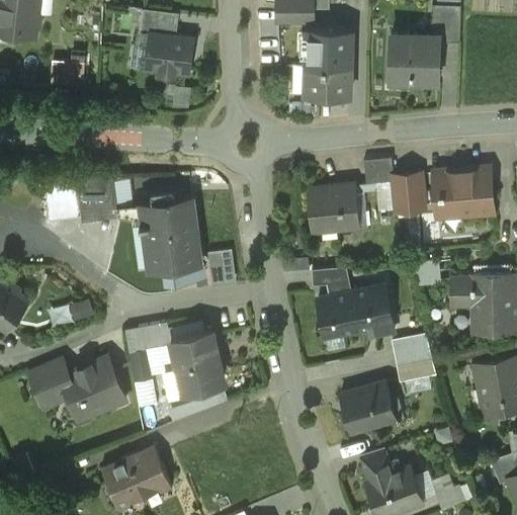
[(37,0),(0,0),(0,32),(33,36),(34,28),(36,28),(39,26),(40,18),(38,16),(35,15),(37,0)]
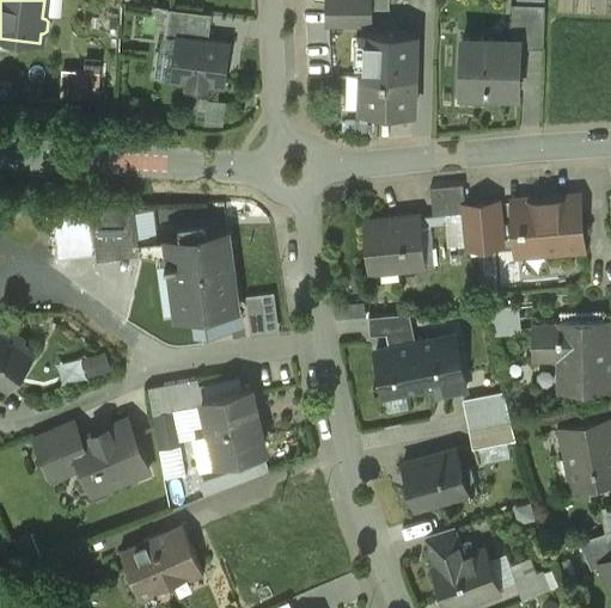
[(368,0),(325,0),(327,28),(370,28),(368,0)]
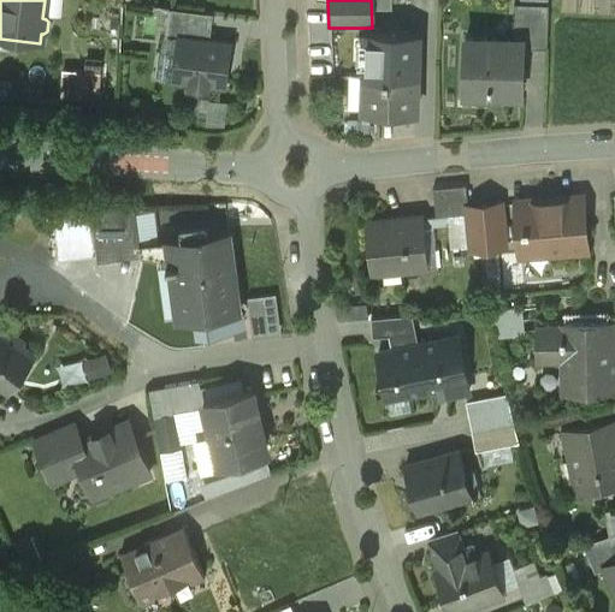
[(548,7),(515,6),(514,42),(522,42),(522,49),(545,51),(548,7)]
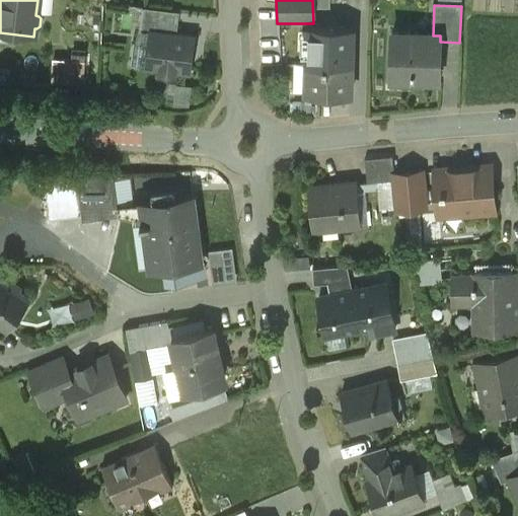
[(178,12),(143,8),(140,30),(149,31),(149,29),(176,33),(178,12)]
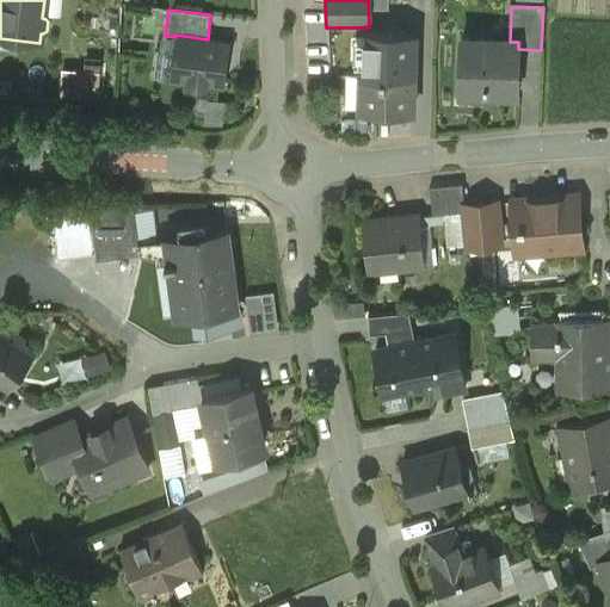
[(208,39),(176,35),(176,37),(170,81),(186,84),(186,87),(205,90),(207,86),(223,88),(229,42),(208,39)]
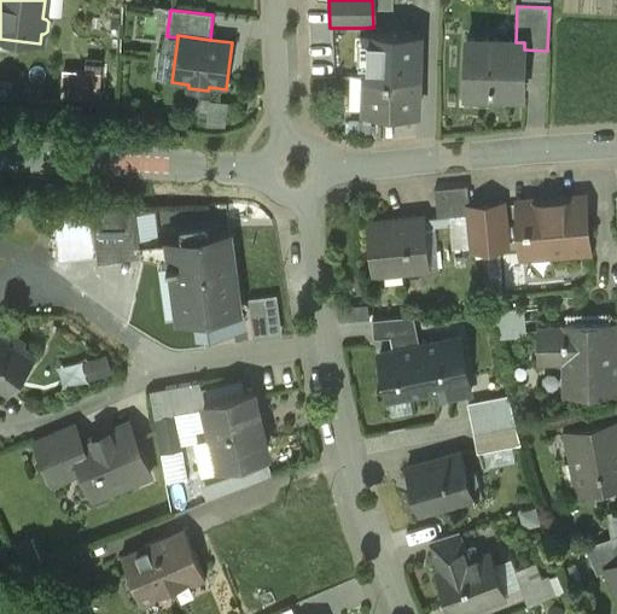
[(420,37),(367,36),(364,113),(418,115),(420,37)]
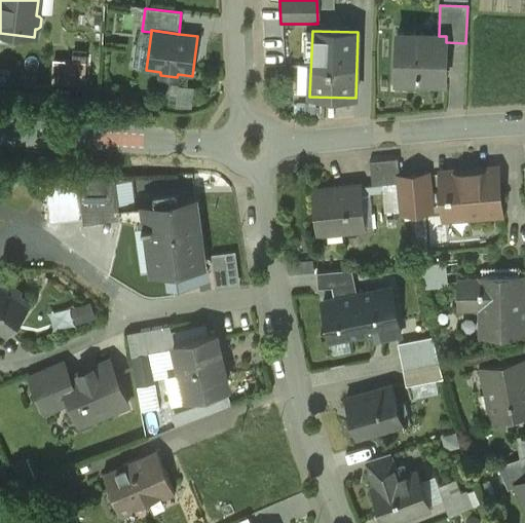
[(439,36),(398,35),(396,79),(398,79),(398,74),(415,75),(415,77),(419,77),(419,75),(443,76),(443,80),(444,80),(446,42),(446,36),(439,36)]
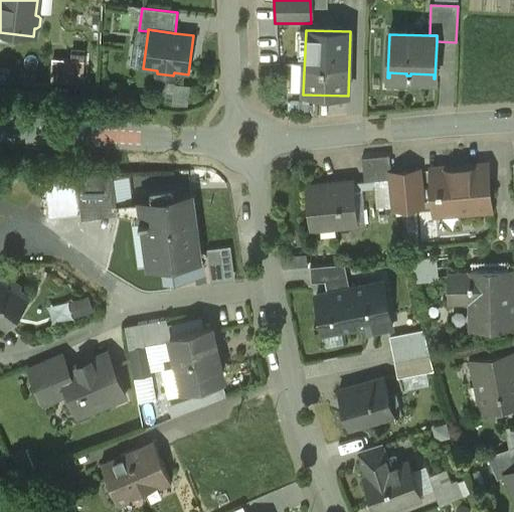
[(70,48),(70,58),(51,58),(51,84),(84,86),(84,48),(70,48)]
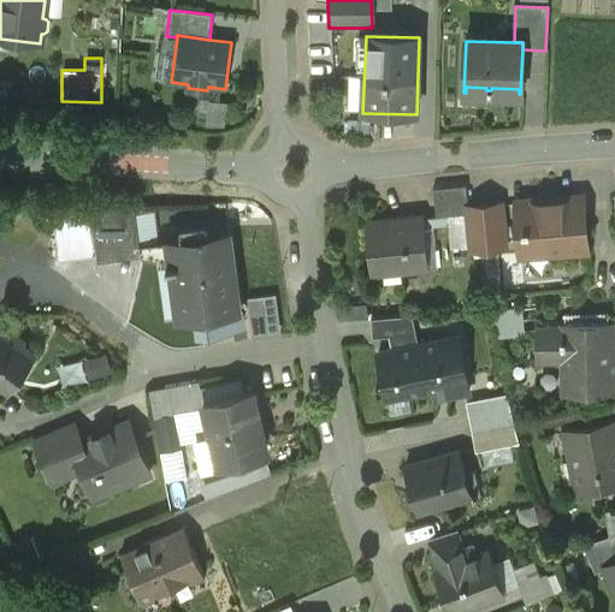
[(210,99),(205,120),(222,124),(226,102),(210,99)]
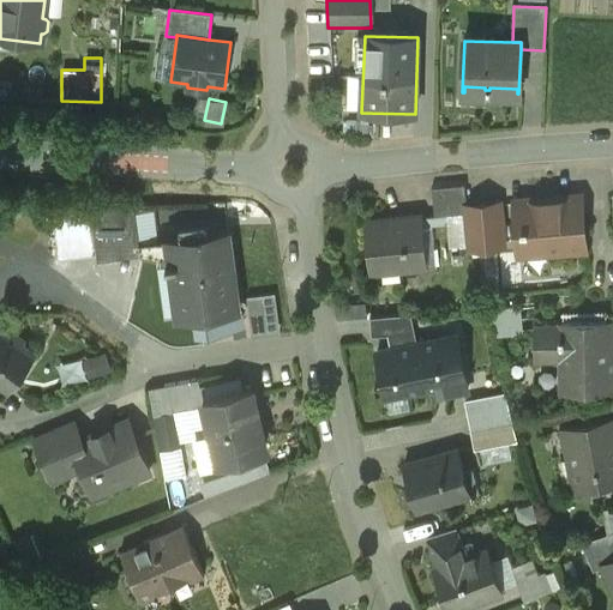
[(463,187),(431,191),(433,218),(466,215),(466,207),(463,187)]
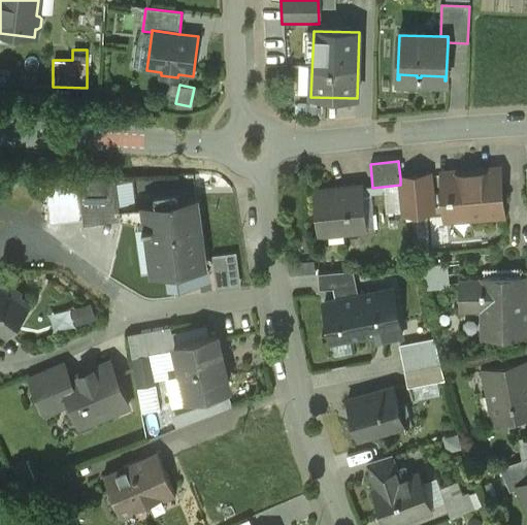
[(498,171),(447,175),(447,176),(441,182),(442,193),(448,196),(448,199),(449,199),(450,220),(501,216),(498,171)]
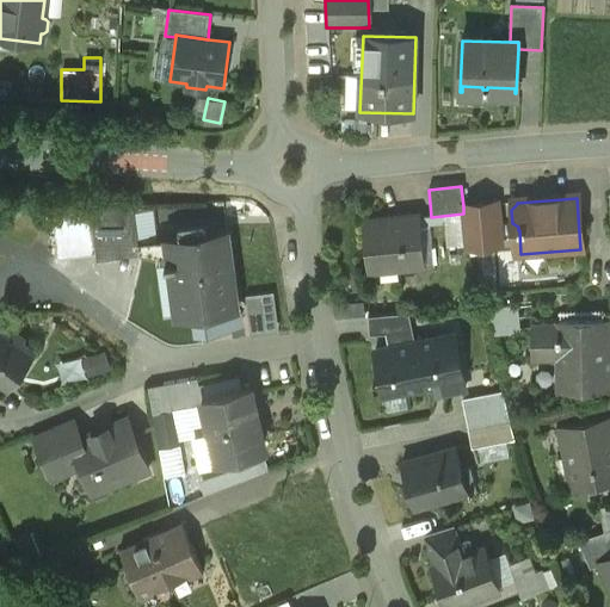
[(494,203),(463,206),(463,214),(467,249),(499,246),(494,203)]
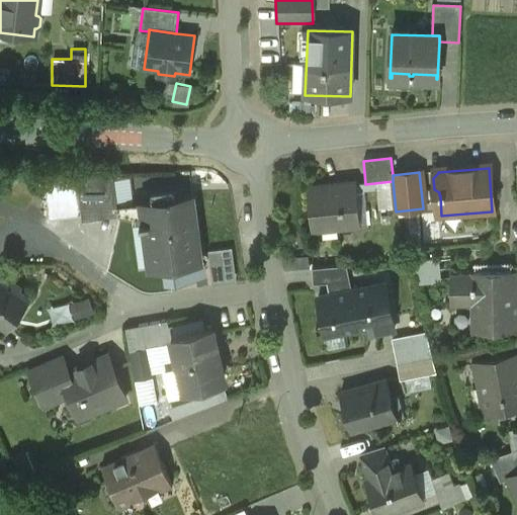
[(112,173),(75,173),(81,215),(117,208),(112,173)]
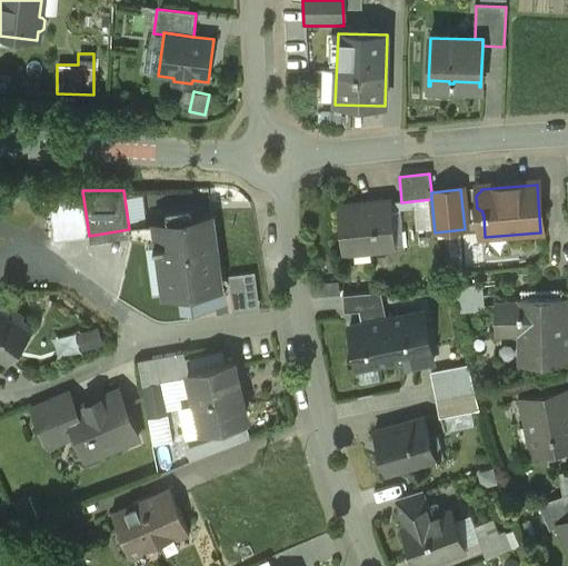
[(387,202),(342,207),(345,231),(340,237),(341,244),(347,248),(347,254),(391,249),(387,202)]
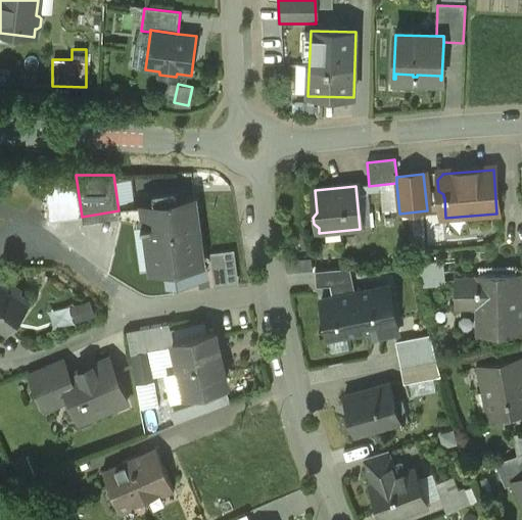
[(193,198),(147,204),(156,270),(202,264),(193,198)]
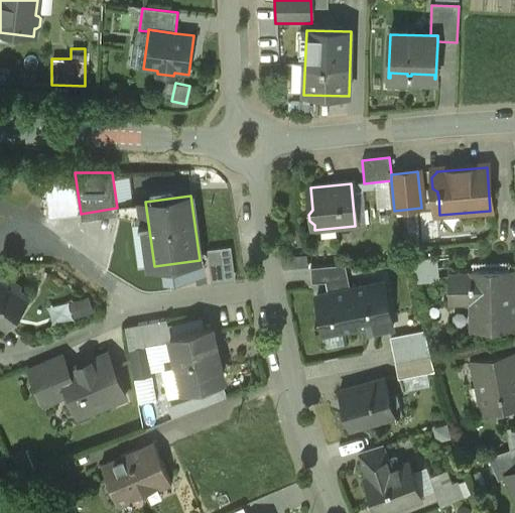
[(213,282),(236,279),(230,246),(207,250),(213,282)]
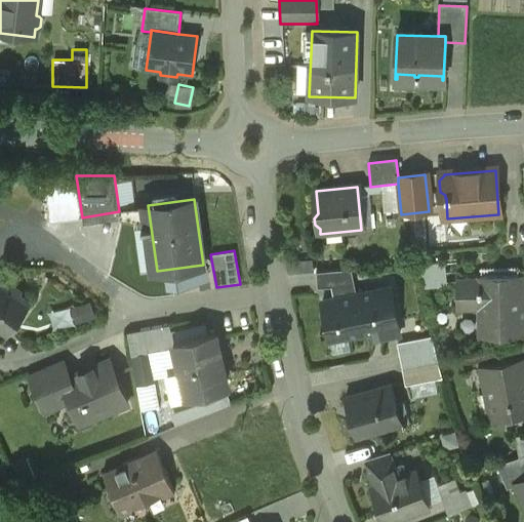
[(421,263),(424,286),(446,284),(445,262),(421,263)]
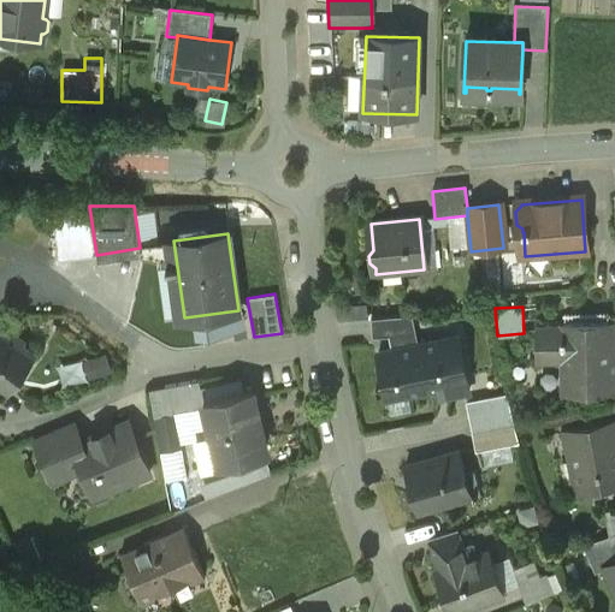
[(411,316),(370,320),(372,339),(390,338),(394,350),(417,346),(414,334),(406,334),(404,318),(412,318),(411,316)]
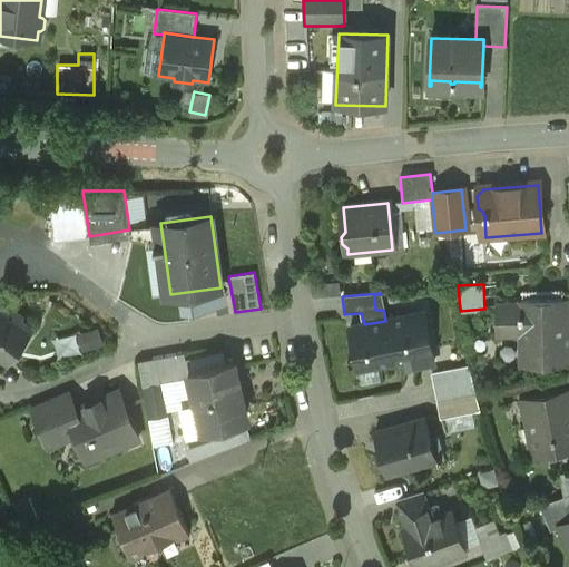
[(560,302),(520,303),(520,306),(497,306),(498,333),(520,333),(521,363),(565,362),(563,332),(562,302),(560,302)]
